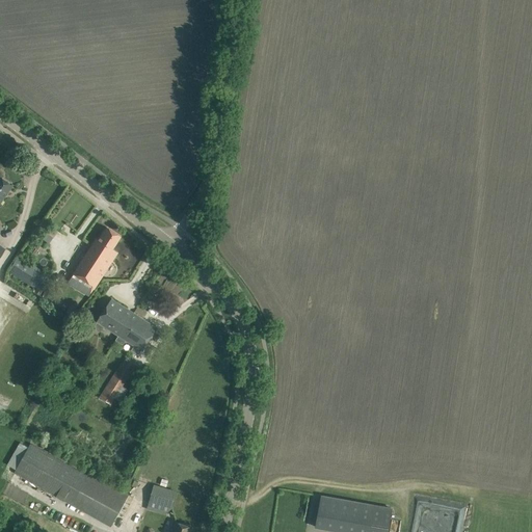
[(0,201),(5,194),(11,186),(0,178),(0,201)]
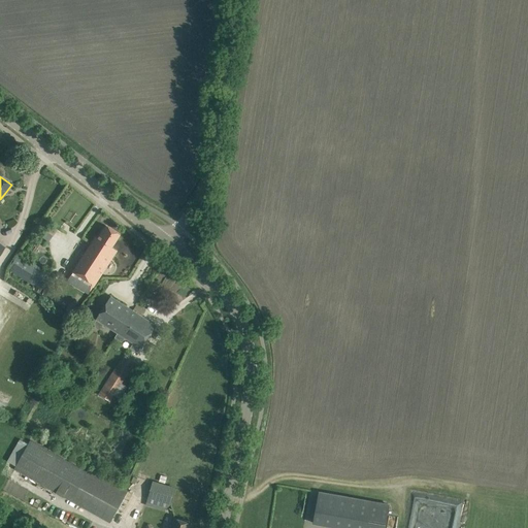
[(93,287),(110,259),(117,251),(110,246),(119,234),(105,225),(97,238),(95,236),(72,271),(66,281),(87,294),(92,287),(93,287)]
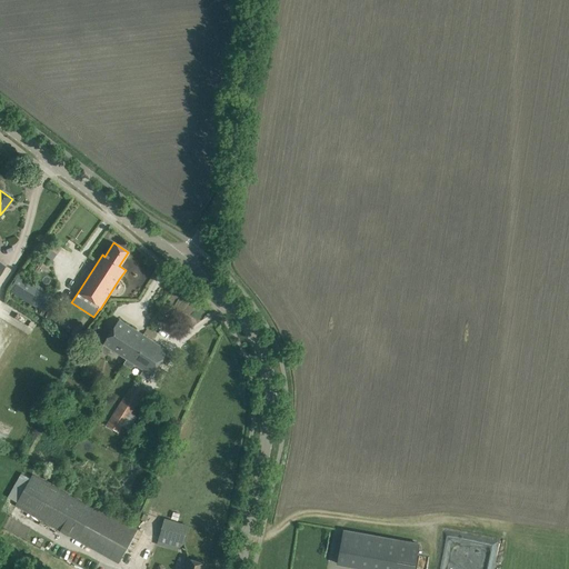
[(52,296),(19,275),(9,290),(42,311),(52,296)]
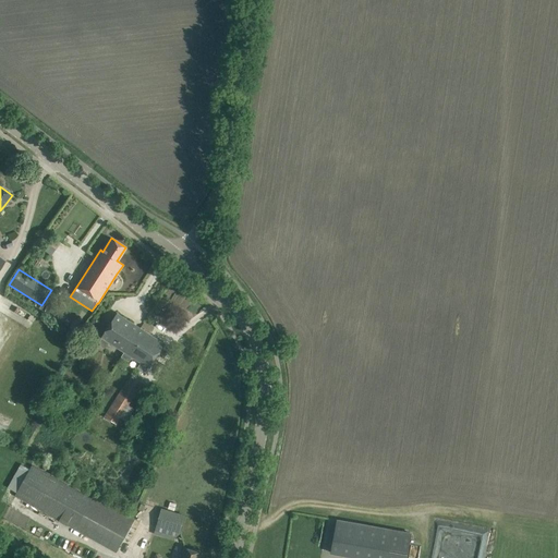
[(101,337),(125,352),(141,328),(118,313),(101,337)]
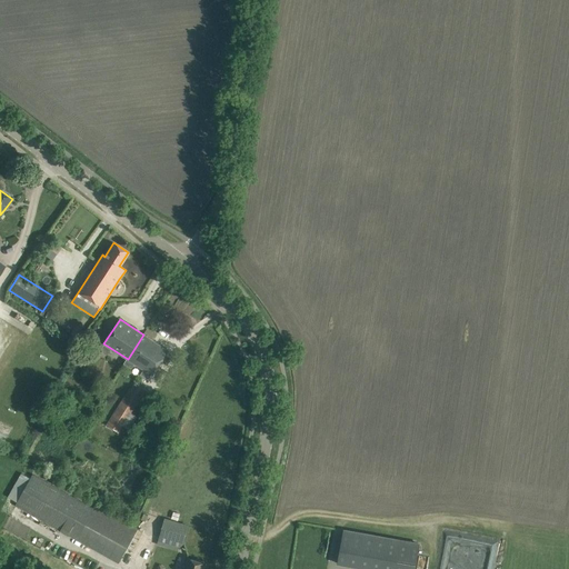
[(77,327),(72,335),(79,339),(83,331),(77,327)]
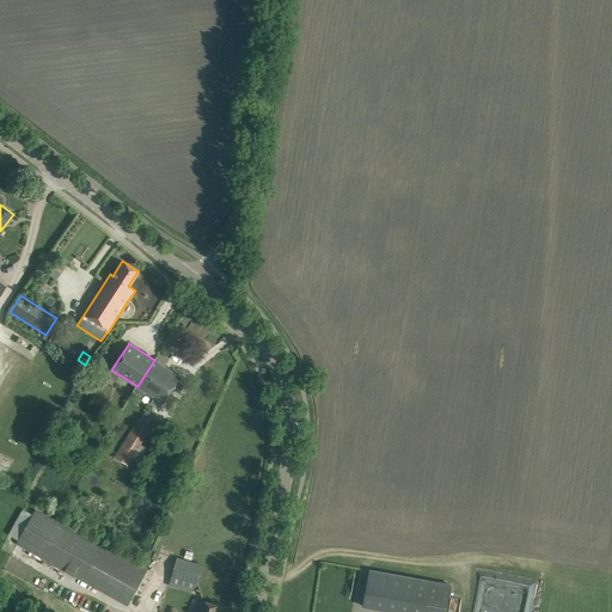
[(181,377),(154,360),(138,386),(164,403),(181,377)]
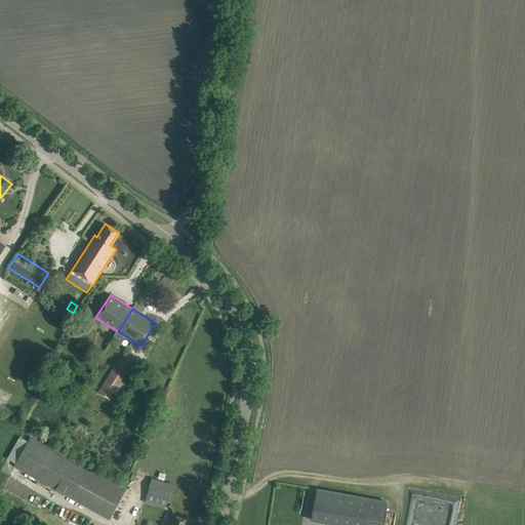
[(126,385),(121,380),(133,360),(123,353),(98,392),(109,399),(114,392),(119,395),(126,385)]
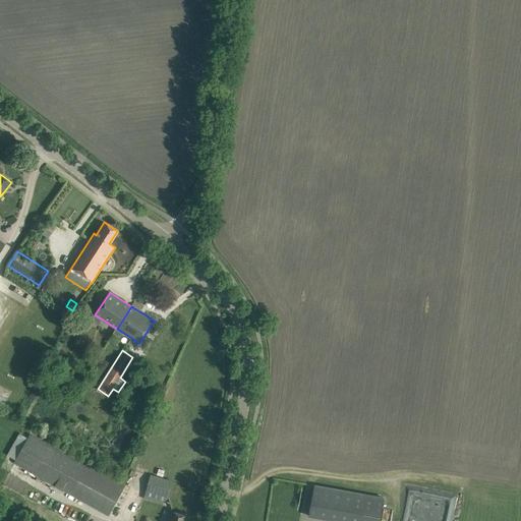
[(64,383),(66,380),(57,373),(50,384),(64,393),(68,386),(64,383)]
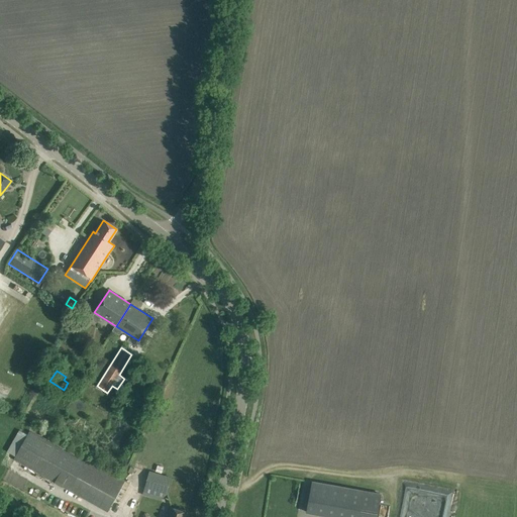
[(125,481),(97,464),(87,458),(85,461),(30,431),(17,454),(110,508),(125,481)]
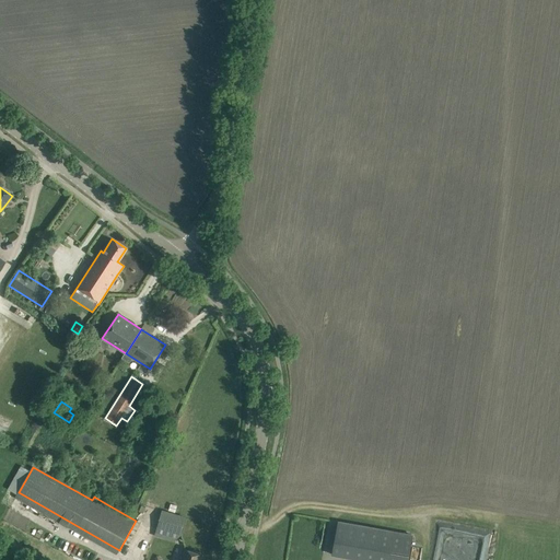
[(163,511),(158,527),(182,535),(187,517),(163,511)]
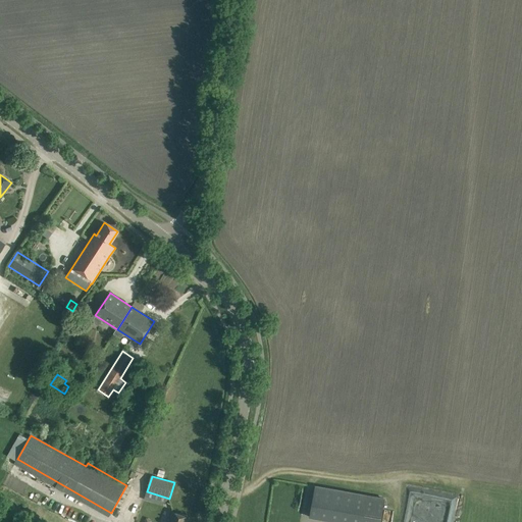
[(315,486),(310,517),(340,521),(380,521),(385,500),(315,486)]
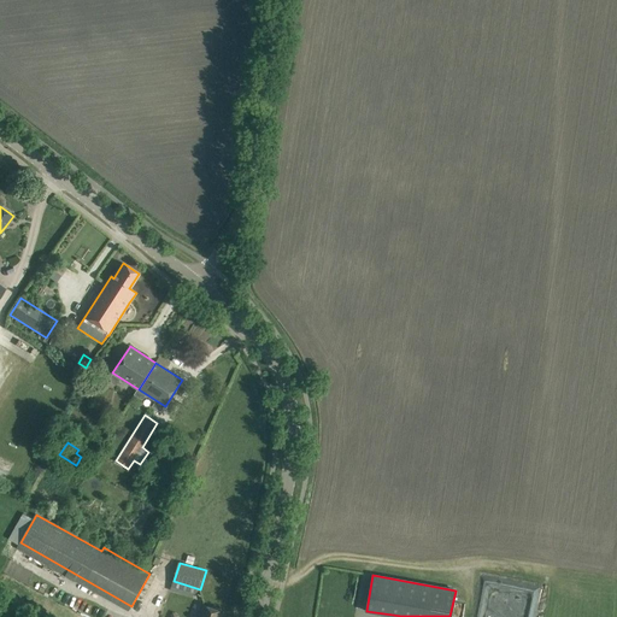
[(221,616),(223,611),(212,607),(205,605),(200,616),(221,616)]
